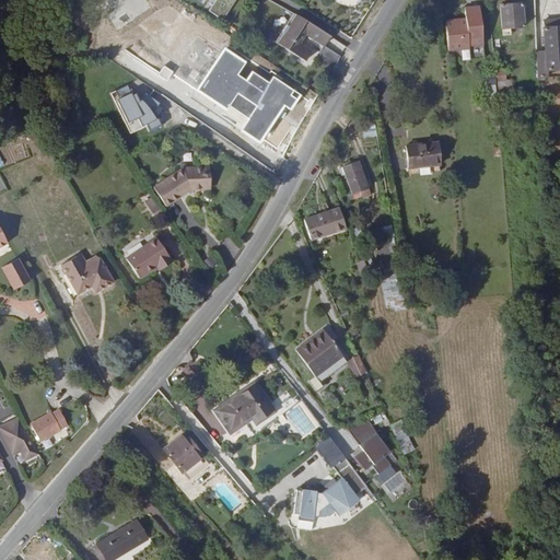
[(216,0),(209,11),(222,21),(235,0),(216,0)]
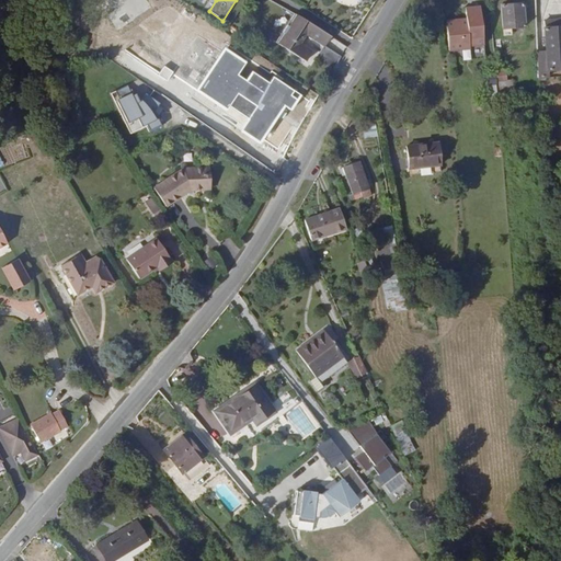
[(523,3),(501,6),(503,29),(525,27),(523,3)]
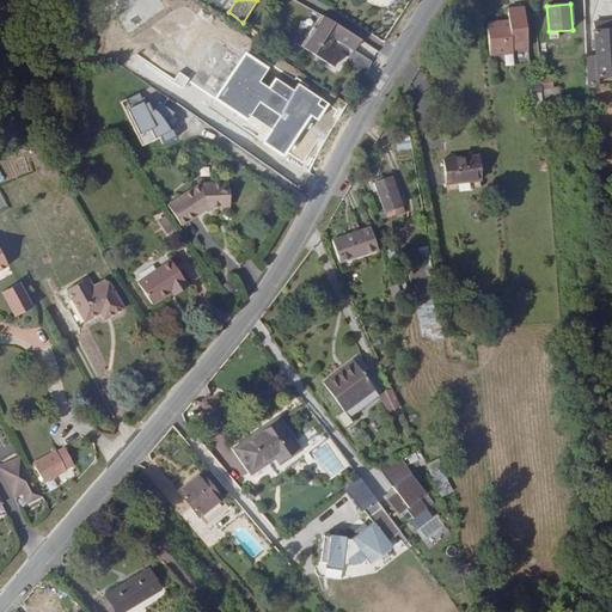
[(502,22),(485,23),(489,53),(512,50),(512,48),(527,47),(524,5),(507,6),(508,20),(508,24),(502,24),(502,22)]
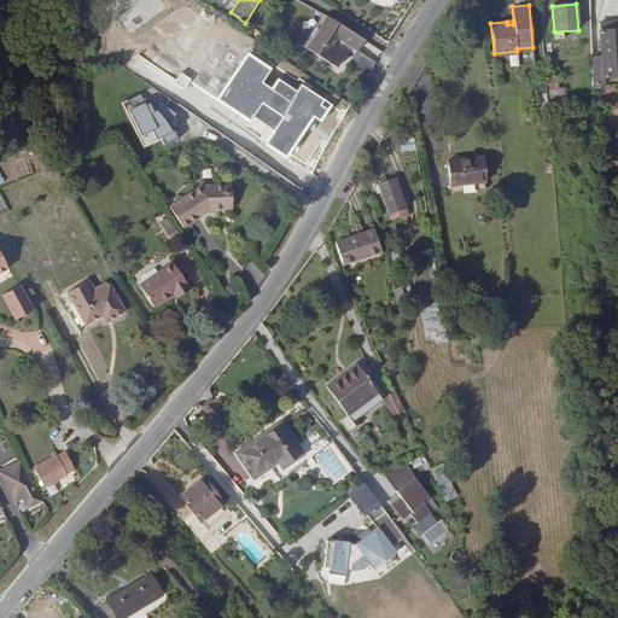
[(301,15),(319,27),(322,21),(304,9),(301,15)]
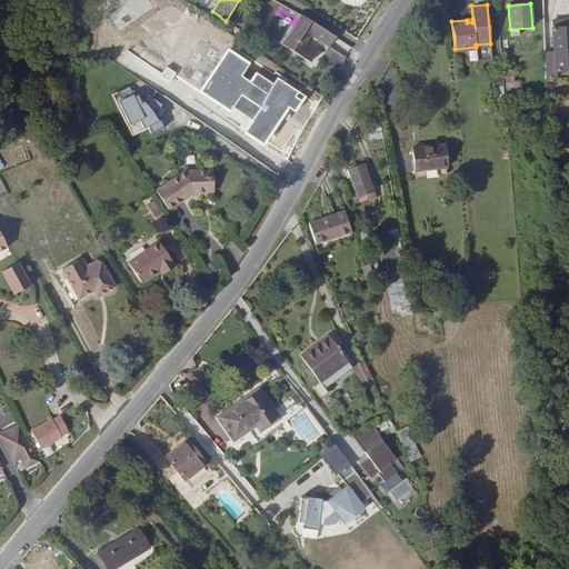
[(328,51),(333,41),(297,19),(293,25),(279,48),(309,67),(315,57),(303,49),(309,39),(328,51)]
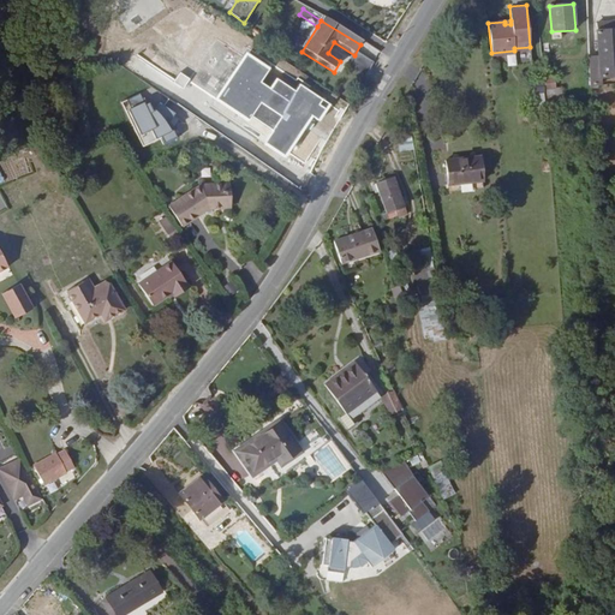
[(590,77),(614,76),(614,29),(614,30),(614,22),(596,23),(596,31),(598,55),(598,65),(590,66),(590,77)]
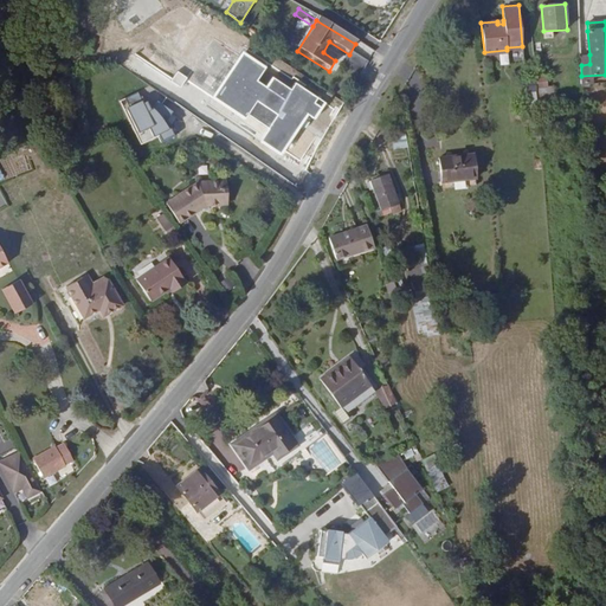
[(211,38),(185,75),(208,91),(225,68),(232,72),(242,59),(211,38)]
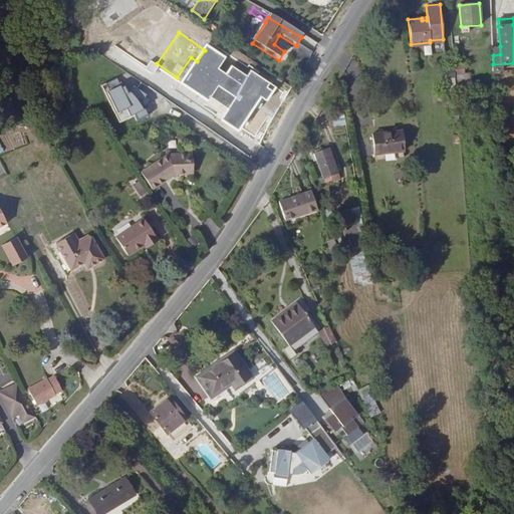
[(293,52),(306,60),(312,50),(299,42),(293,52)]
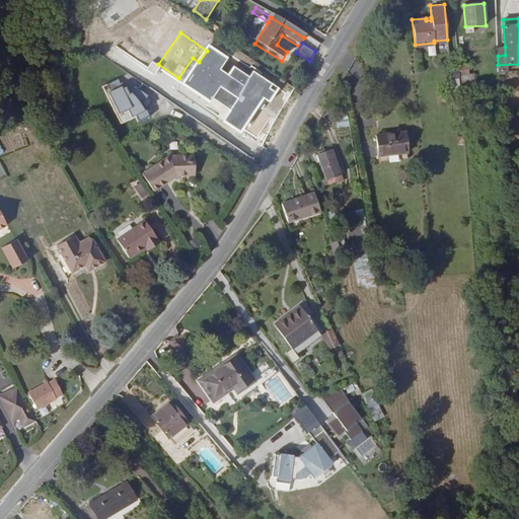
[(473,65),(459,66),(459,75),(474,74),(473,65)]
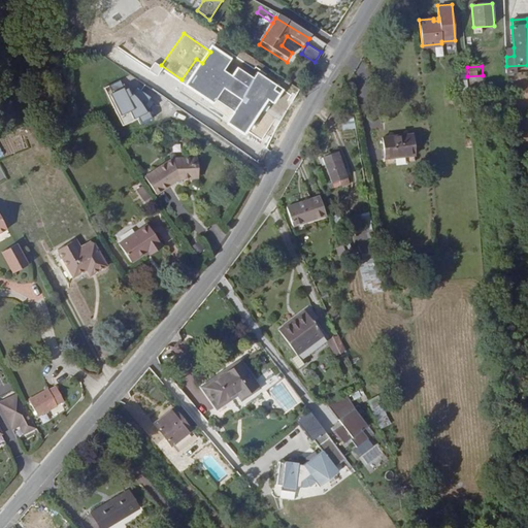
[(483,75),(467,76),(469,96),(485,95),(483,75)]
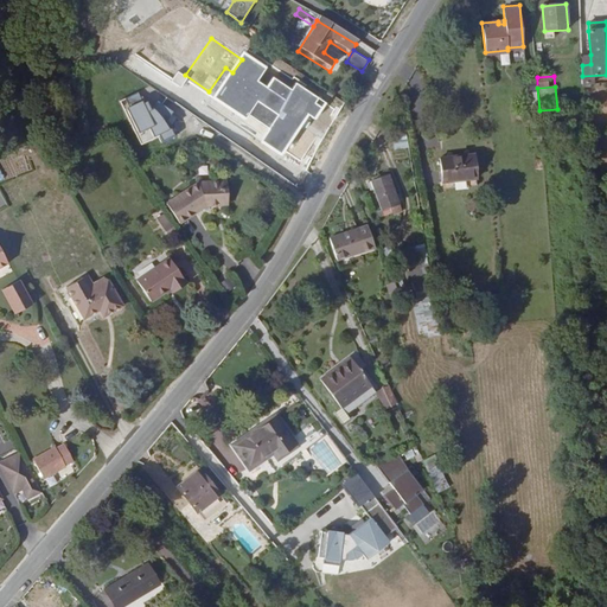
[(145,91),(123,98),(139,144),(160,136),(161,139),(176,134),(166,107),(152,112),(145,91)]
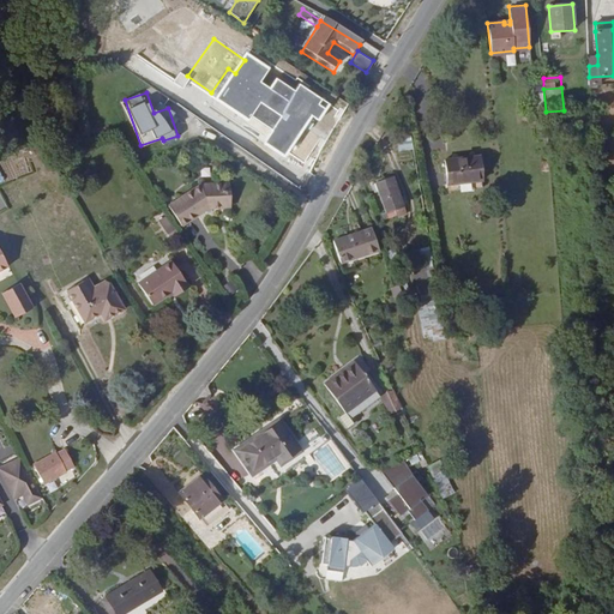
[(414,134),(399,136),(399,149),(414,149),(414,134)]
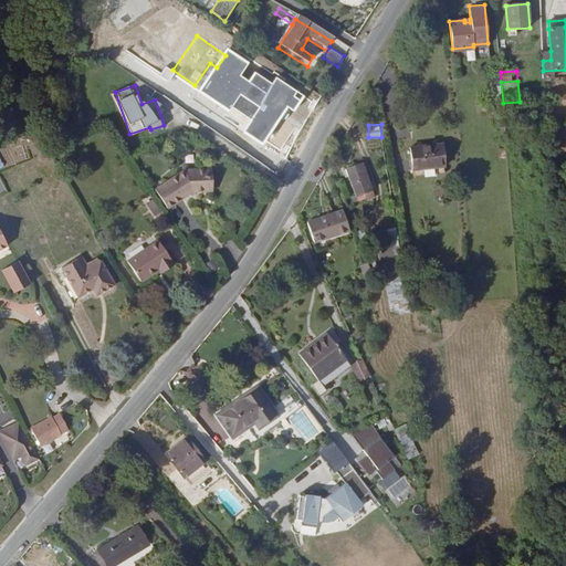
[(442,144),(410,147),(412,170),(432,168),(432,175),(444,174),(442,144)]
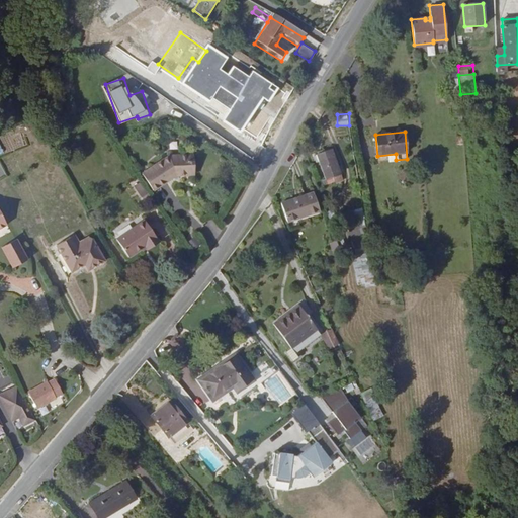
[(332,149),(317,155),(326,179),(340,174),(332,149)]
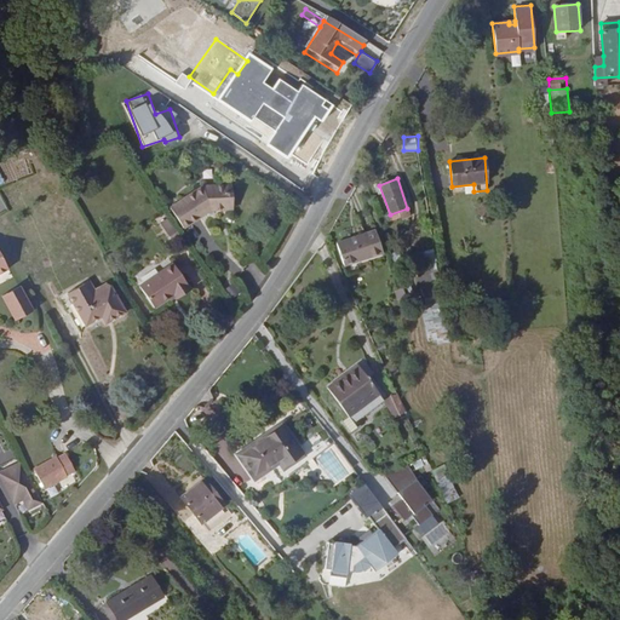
[(202,185),(170,207),(183,228),(211,211),(228,210),(227,184),(202,185)]
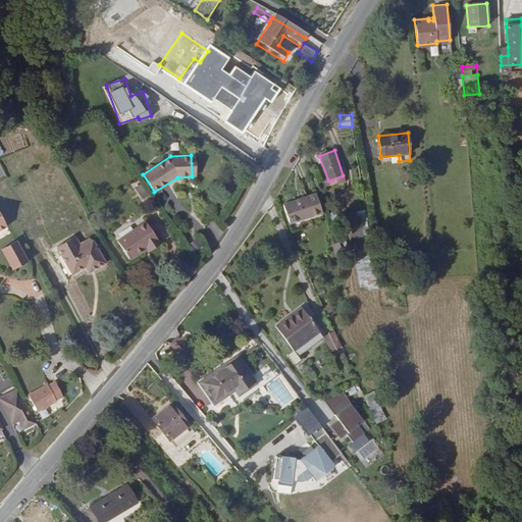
[(135,173),(129,177),(137,188),(142,185),(135,173)]
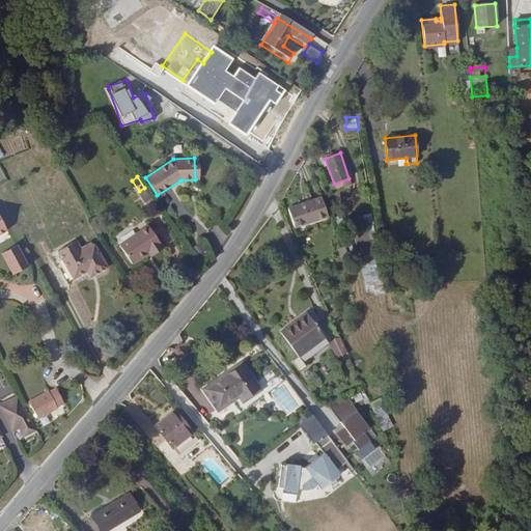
[(322,197),(287,208),(295,228),(328,217),(322,197)]
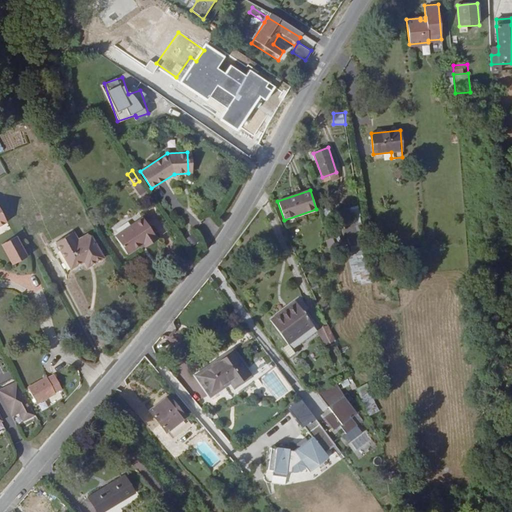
[(358,206),(351,207),(353,218),(361,216),(358,206)]
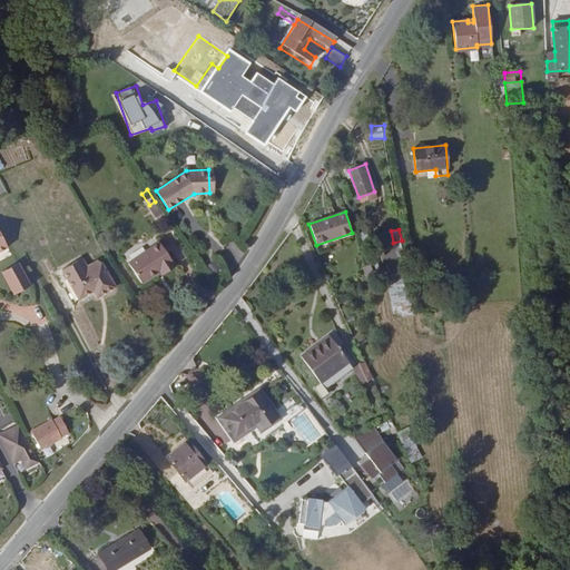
[(159,242),(128,263),(141,284),(159,272),(160,275),(175,265),(159,242)]
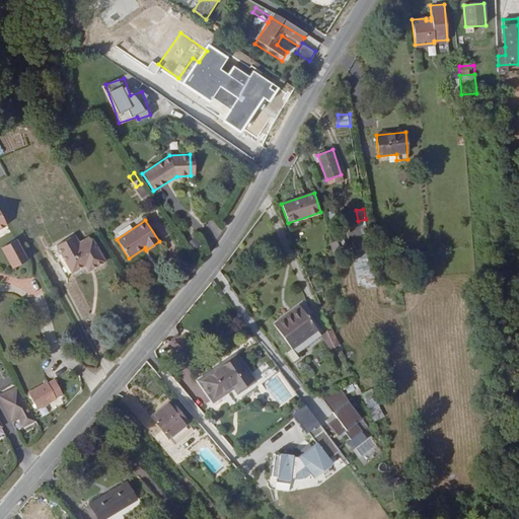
[(75,236),(70,238),(79,252),(94,243),(90,236),(79,243),(75,236)]
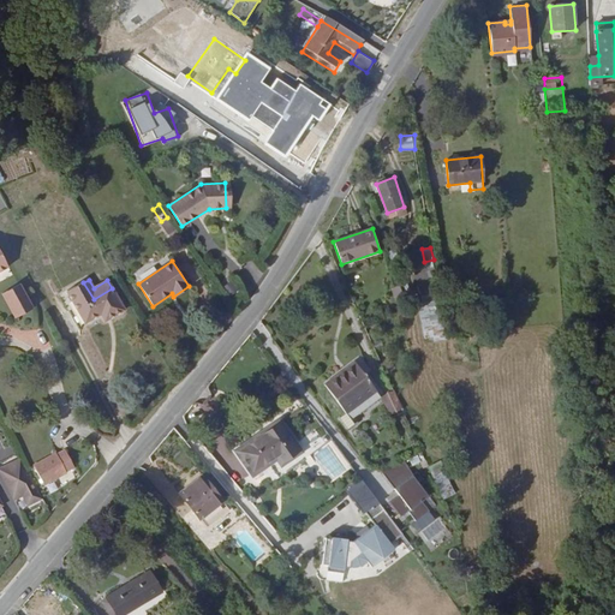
[(231,296),(240,291),(234,280),(225,285),(231,296)]
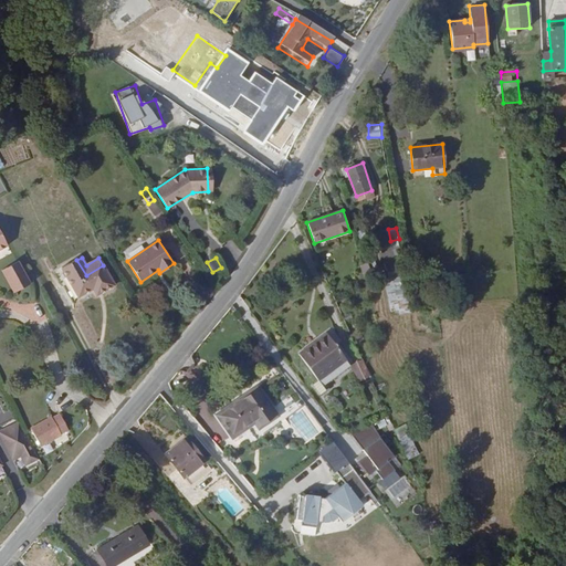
[(62,269),(77,297),(93,289),(96,295),(114,285),(103,265),(86,275),(76,260),(62,269)]
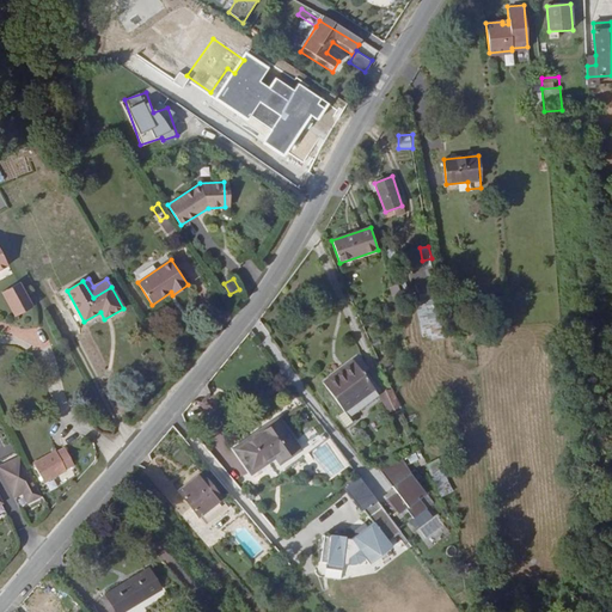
[(20,282),(1,293),(13,317),(34,307),(20,282)]
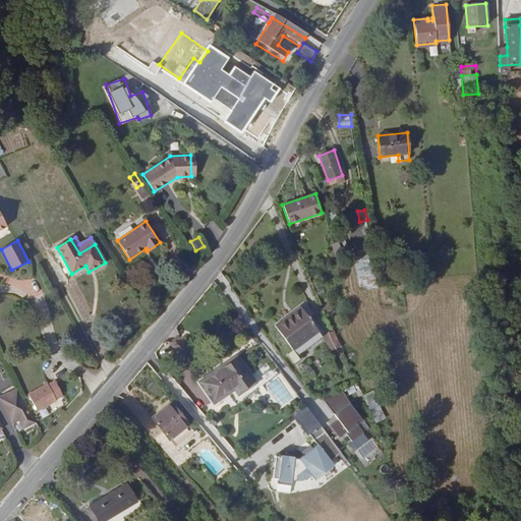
[(358,271),(360,289),(377,287),(374,269),(358,271)]
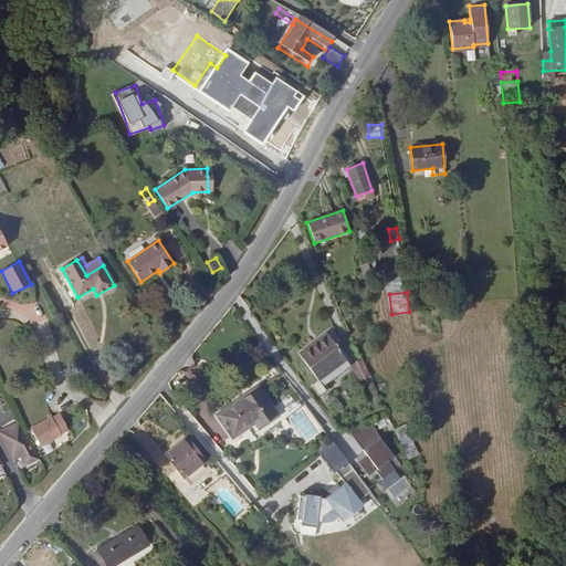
[(327,333),(297,354),(317,380),(311,385),(318,395),(325,390),(323,386),(350,366),(327,333)]
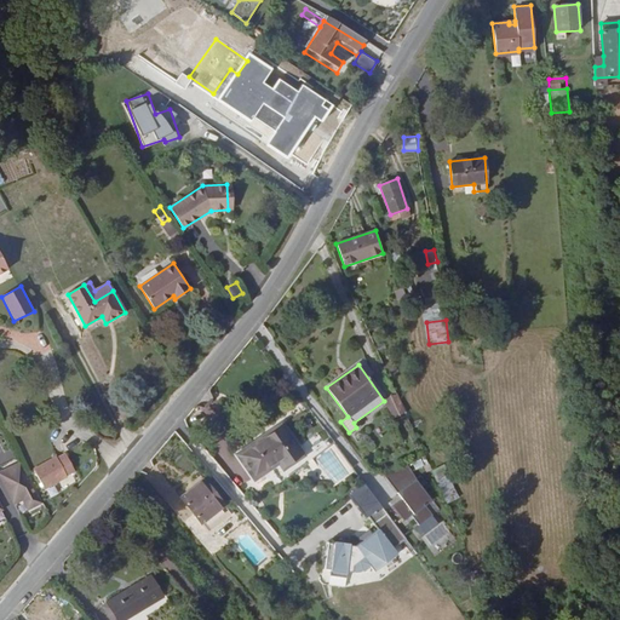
[(384,402),(392,418),(406,413),(397,394),(390,395),(384,401),(384,402)]
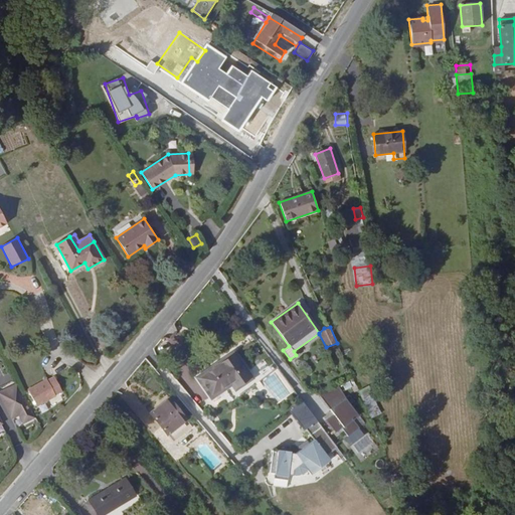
[(234,353),(198,377),(211,397),(231,383),(235,388),(250,378),(234,353)]
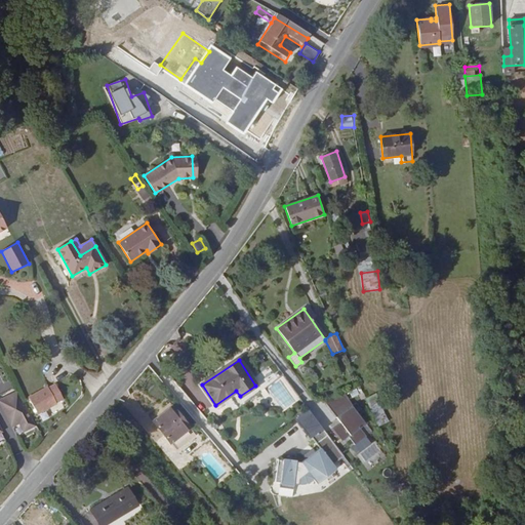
[(260,386),(275,375),(269,367),(254,376),(260,386)]
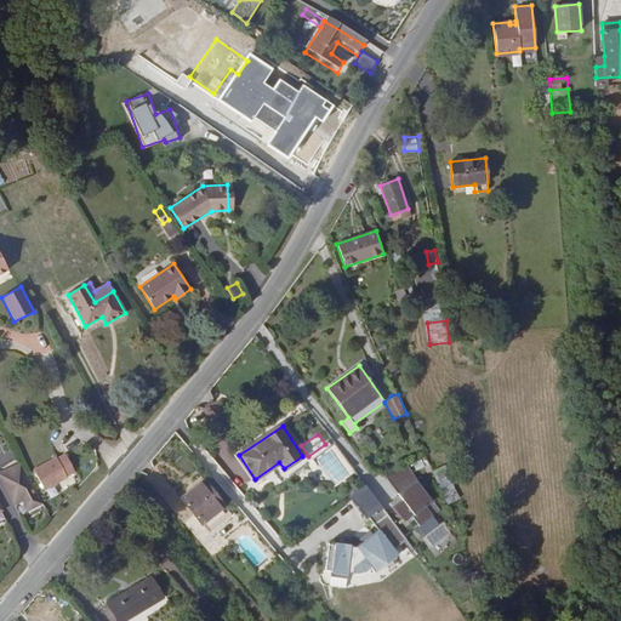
[(75,472),(64,454),(57,457),(67,477),(75,472)]
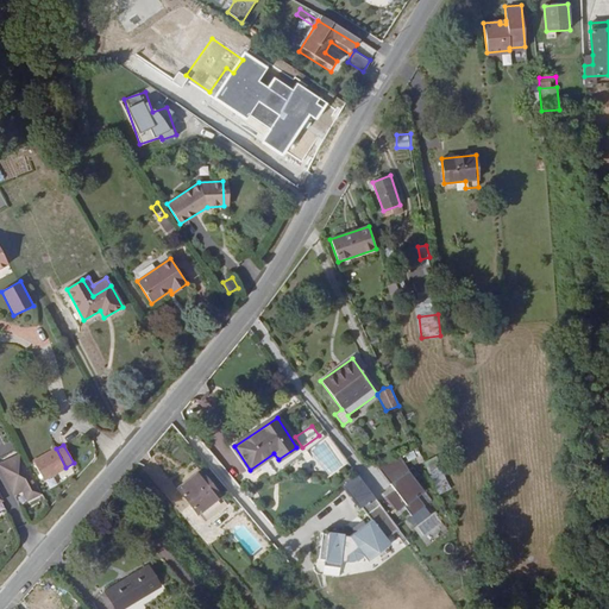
[(55,449),(32,460),(43,481),(66,469),(66,468),(56,449),(55,449)]
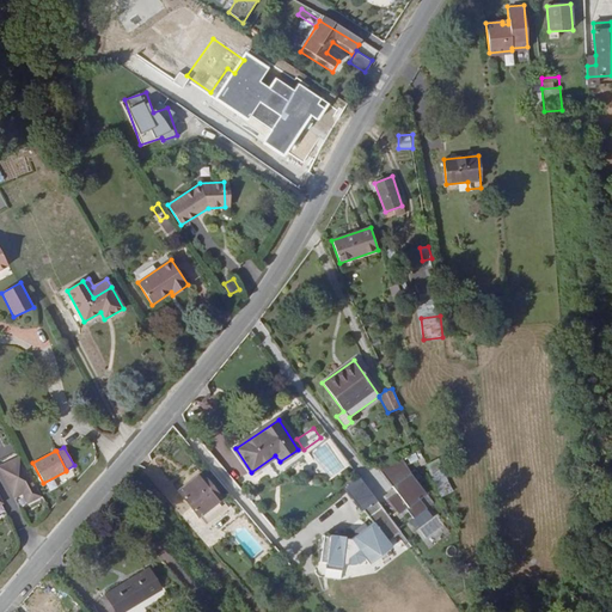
[(402,457),(383,470),(392,485),(412,472),(402,457)]
